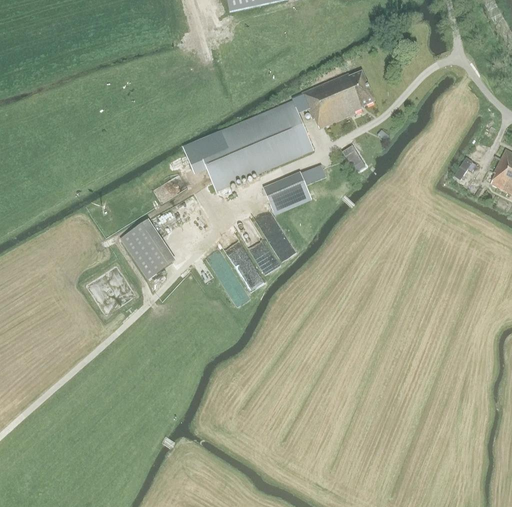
[(227,0),(229,8),(265,0),(227,0)]
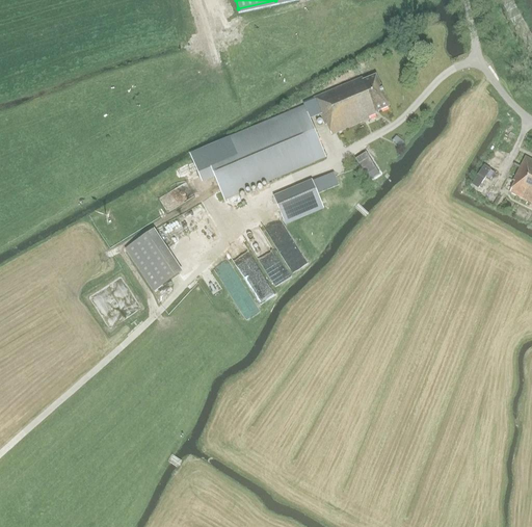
[(362,73),(314,94),(316,99),(321,110),(325,122),(327,121),(331,130),(365,116),(364,115),(377,109),(376,108),(390,102),(376,71),(364,76),(362,73)]
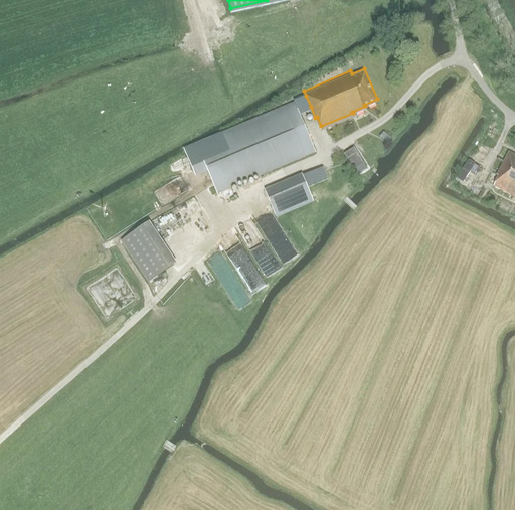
[(208,134),(183,144),(184,147),(191,162),(192,165),(204,160),(208,169),(217,190),(316,148),(300,111),(311,107),(306,96),(304,91),(294,95),(295,98),(208,134)]
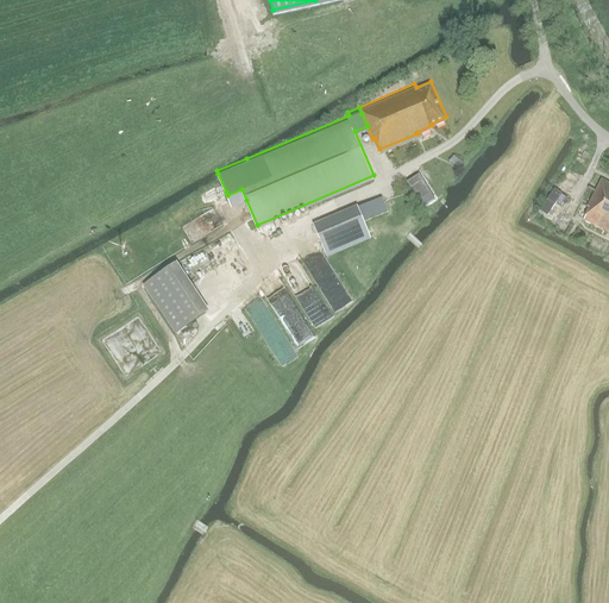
[(434,194),(419,169),(407,177),(422,201),(434,194)]
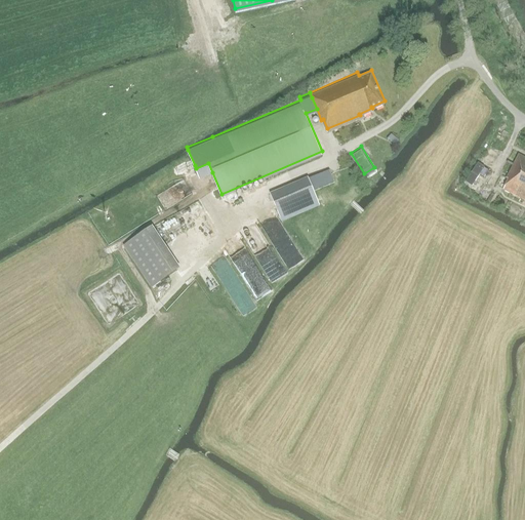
[(524,153),(513,147),(508,157),(514,160),(507,174),(509,175),(503,185),(524,195),(524,153)]
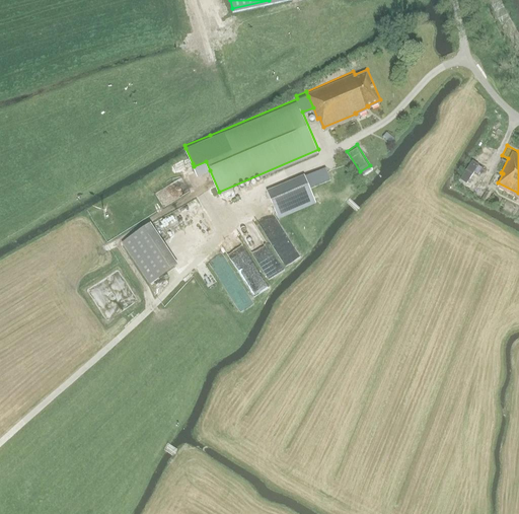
[(478,171),(483,165),(478,162),(474,168),(478,171)]
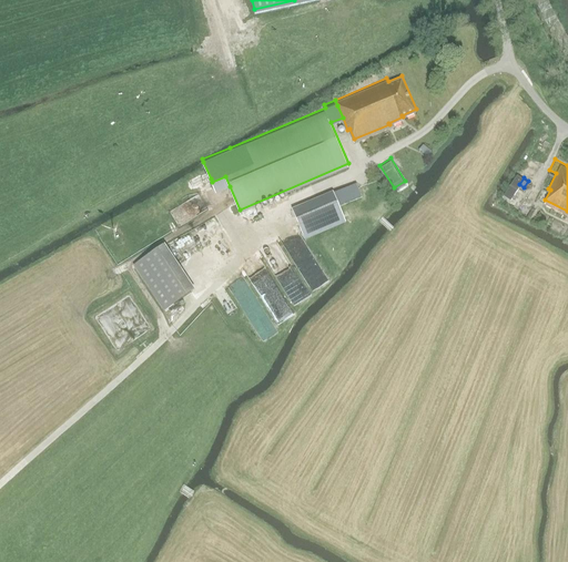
[(333,187),(292,205),(304,234),(346,216),(344,213),(342,207),(338,201),(333,187)]
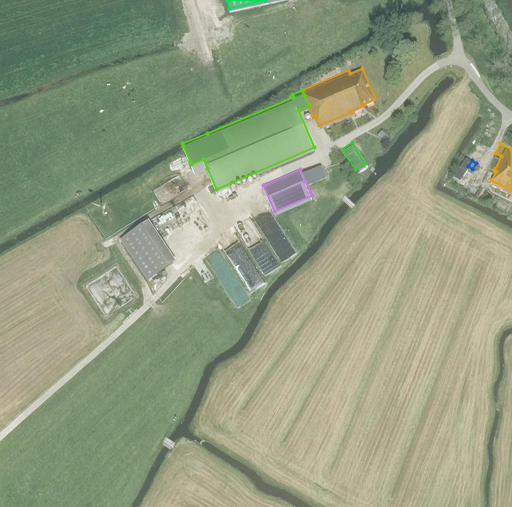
[(121,235),(148,276),(173,259),(147,218),(121,235)]
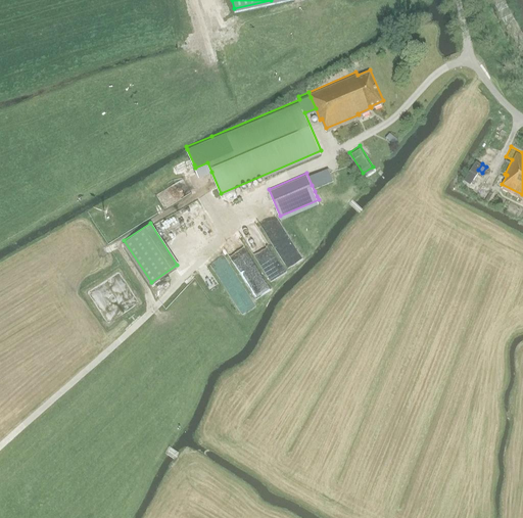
[(221,271),(241,310),(255,302),(235,264),(221,271)]
